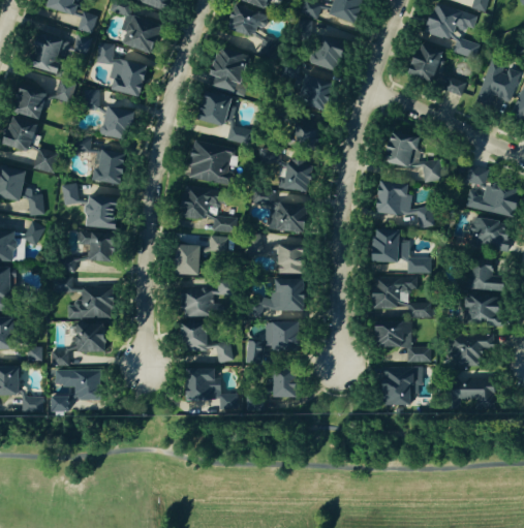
[(47,0),(44,6),(72,16),(76,0),(47,0)]
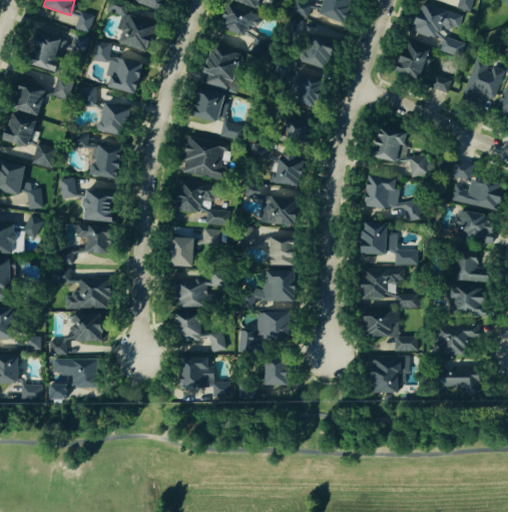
[(159,10),(162,0),(133,0),(133,2),(159,10)]
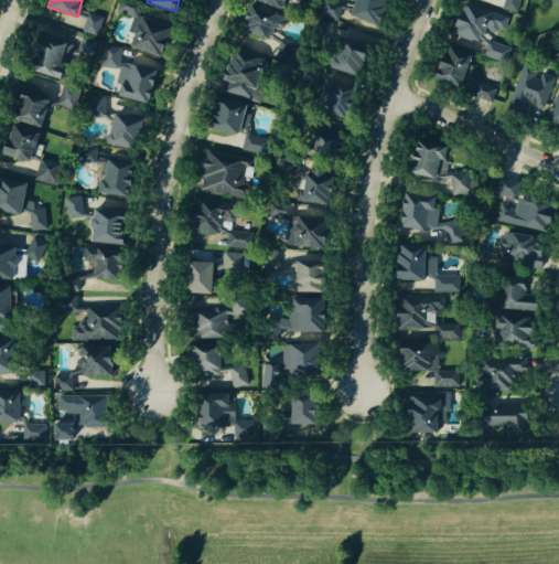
[(253,0),(253,1),(288,9),(289,0),(253,0)]
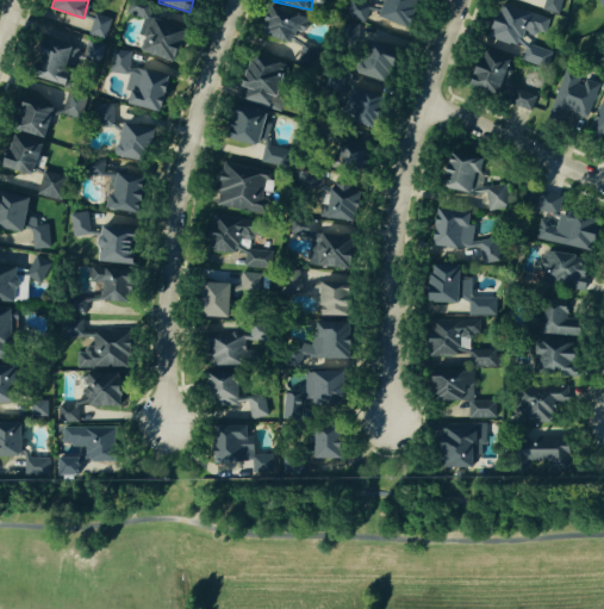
[(384,0),(380,19),(410,26),(416,0),(384,0)]
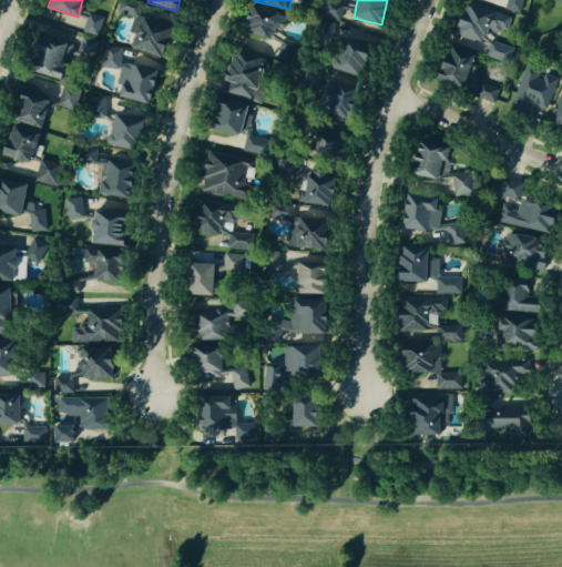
[(510,0),(509,10),(525,13),(528,0),(510,0)]
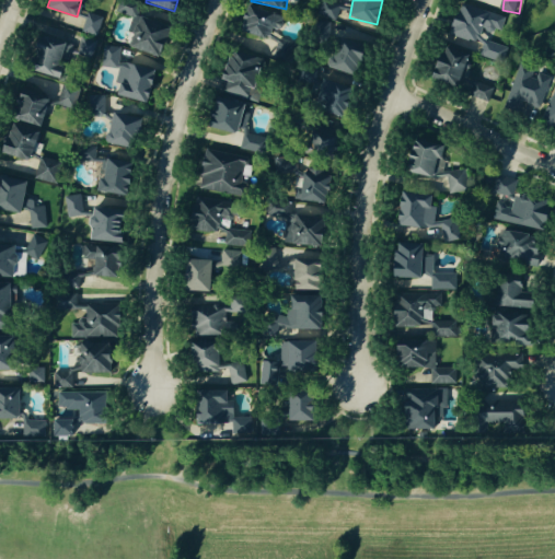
[(342,7),(325,1),(321,14),(338,20),(342,7)]
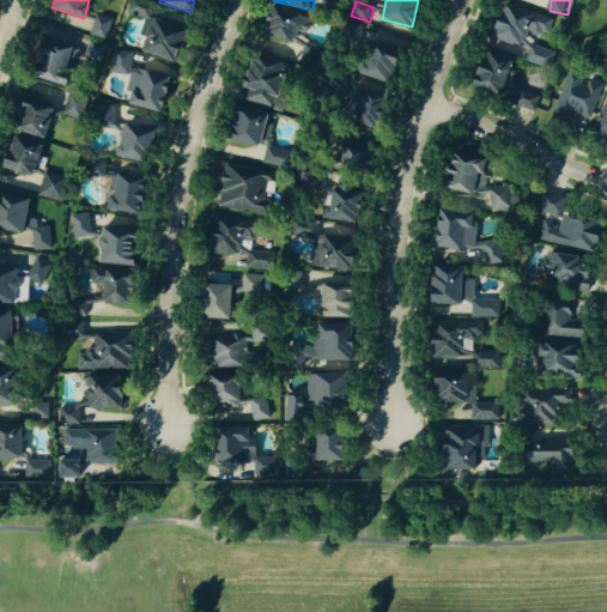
[(553,68),(559,53),(544,47),(553,20),(505,1),(490,44),(553,68)]
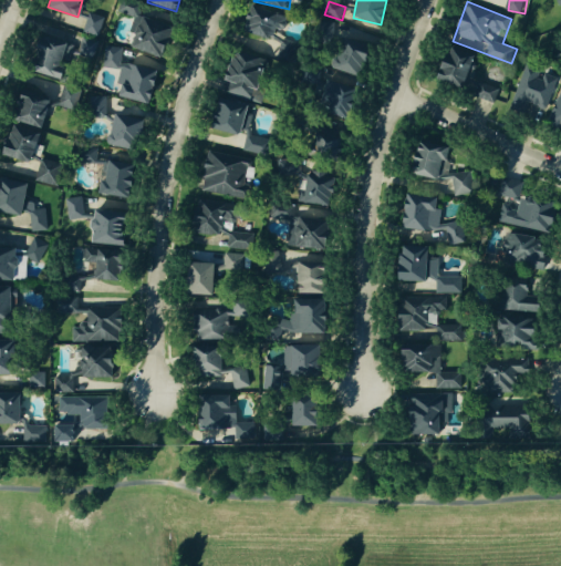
[(286,31),(290,17),(248,6),(241,34),(272,42),(276,28),(286,31)]
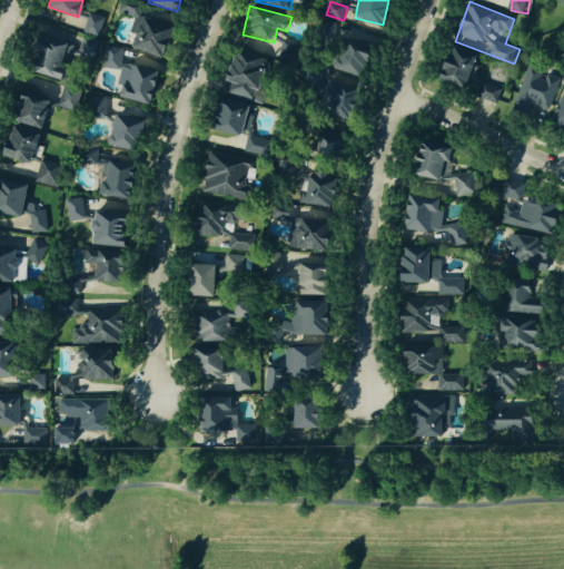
[(108,17),(91,13),(87,31),(104,36),(108,17)]
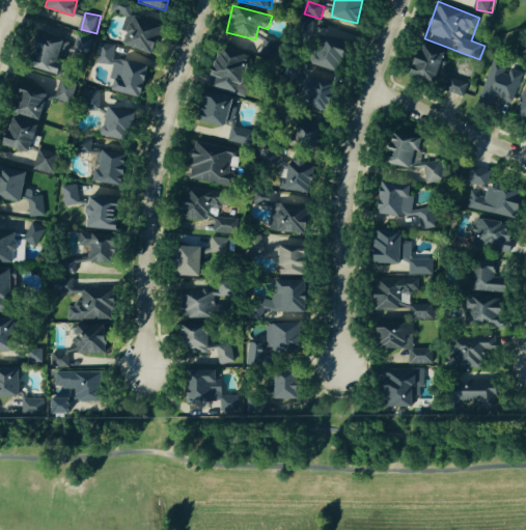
[(120,42),(148,54),(161,26),(133,14),(120,42)]
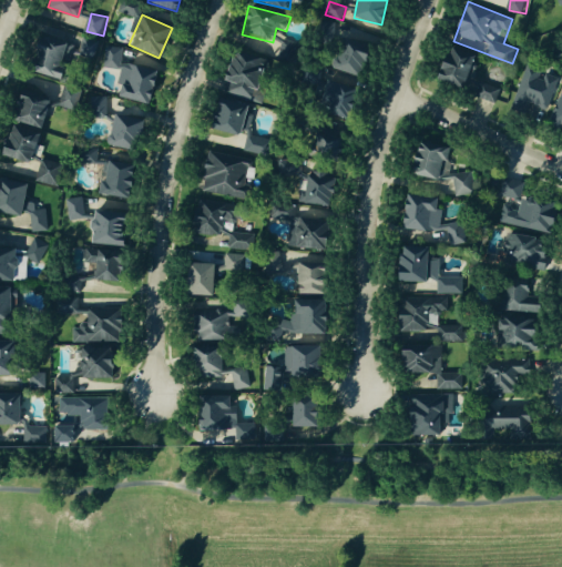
[(77,57),(78,30),(48,29),(48,32),(34,32),(34,49),(39,49),(38,72),(64,73),(64,57),(77,57)]
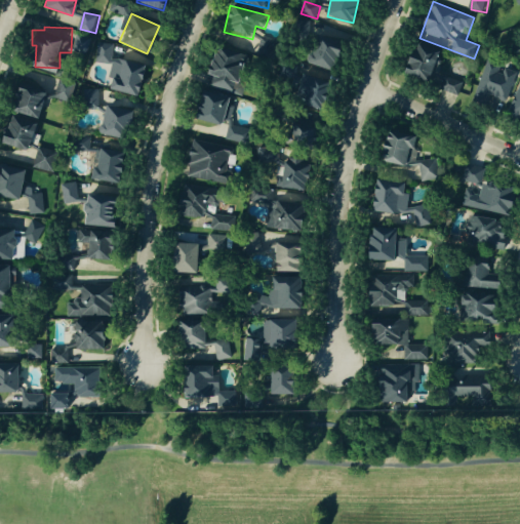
[(341,40),(313,34),(307,64),(334,70),(341,40)]
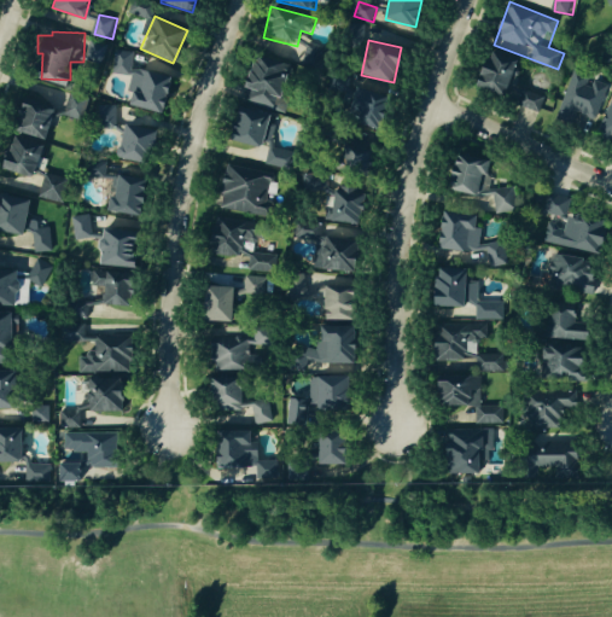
[(110,46),(92,41),(86,63),(104,68),(110,46)]
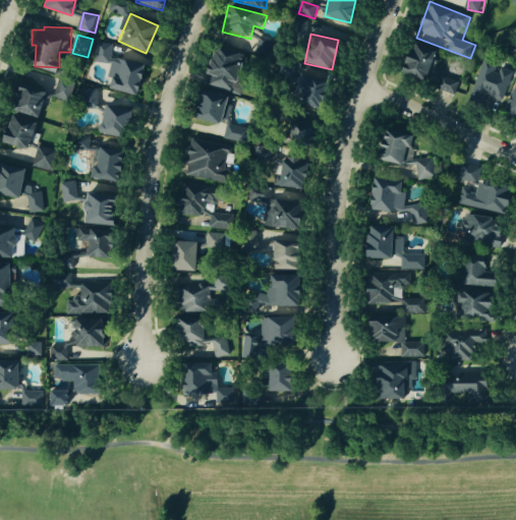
[(112,63),(114,45),(101,43),(98,61),(112,63)]
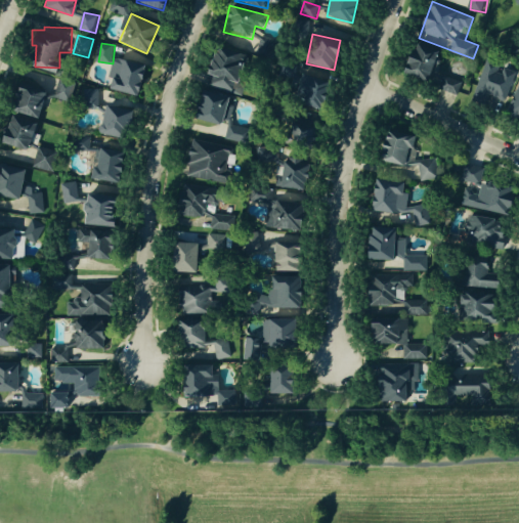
[(403,74),(436,82),(443,51),(411,43),(403,74)]
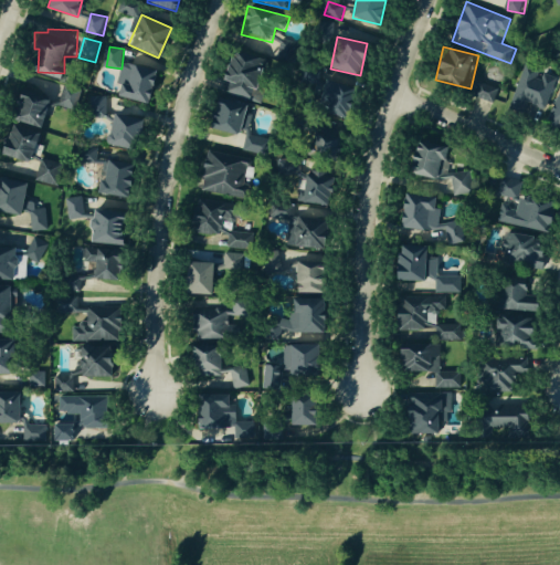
[(262,54),(230,51),(226,81),(233,82),(232,96),(257,98),(262,54)]
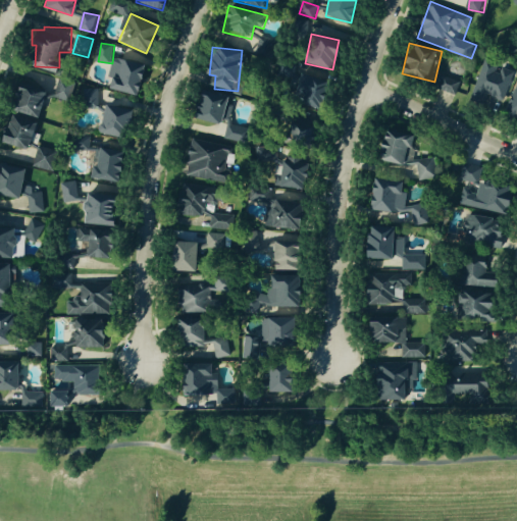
[(146,64),(115,57),(107,88),(138,96),(146,64)]
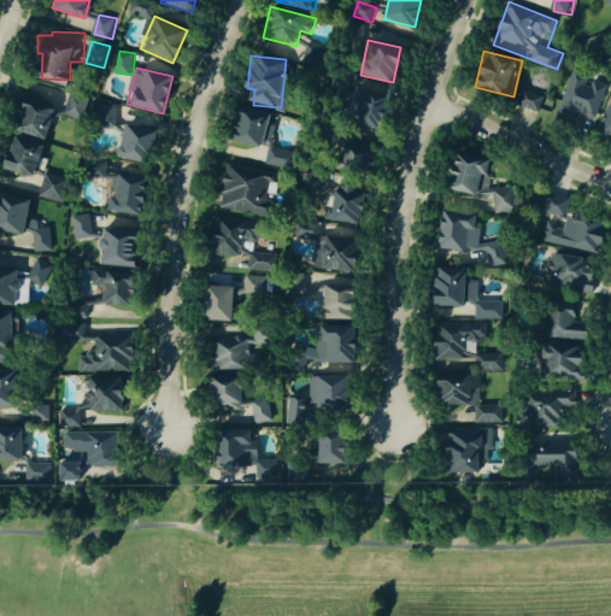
[(610,86),(575,72),(557,118),(575,125),(580,111),(598,118),(610,86)]
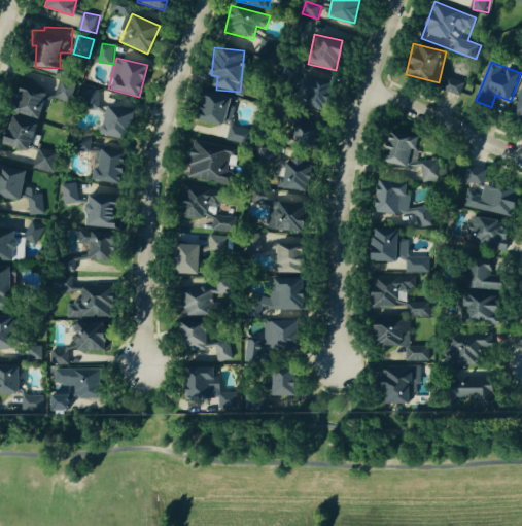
[(466,81),(447,78),(445,92),(463,96),(466,81)]
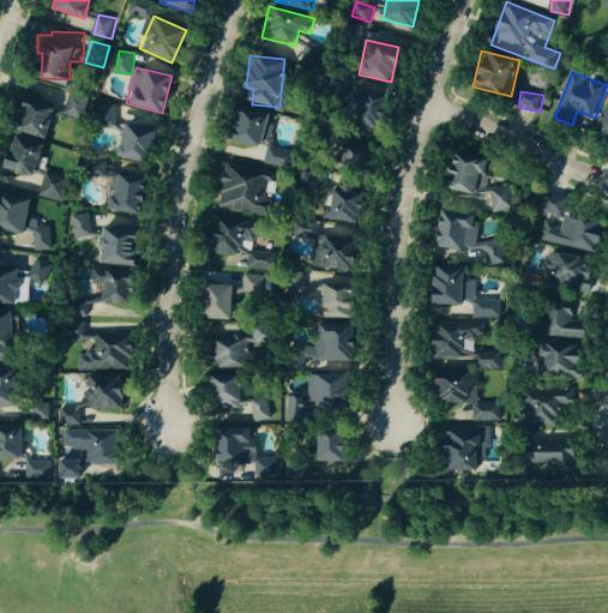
[(64,114),(85,120),(92,100),(71,92),(64,114)]
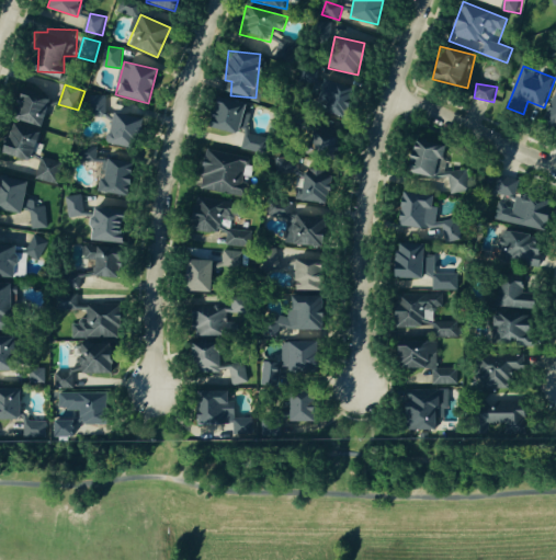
[(343,101),(347,101),(348,87),(325,84),(321,109),(342,111),(343,101)]
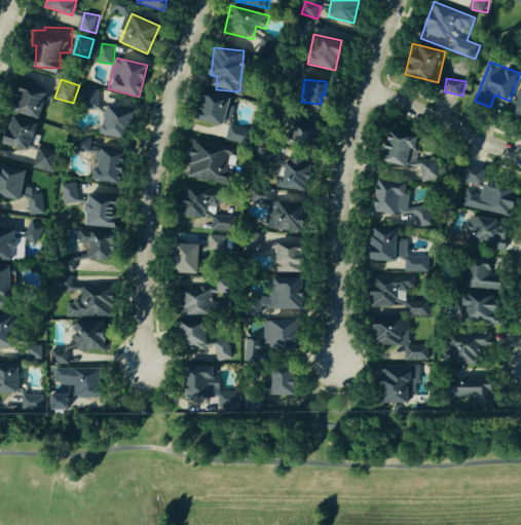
[(9,110),(37,119),(46,90),(20,81),(9,110)]
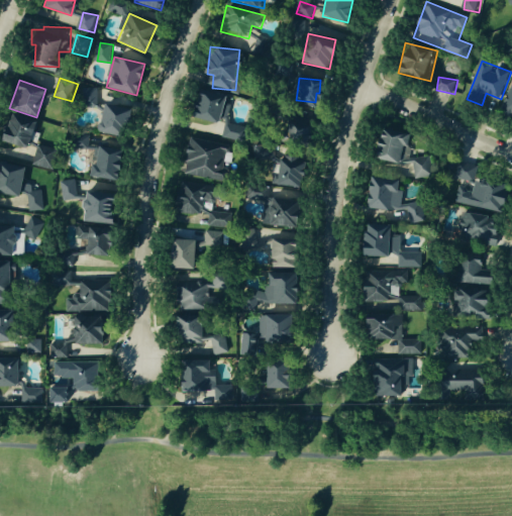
[(99,105),(99,88),(87,87),(86,105),(99,105)]
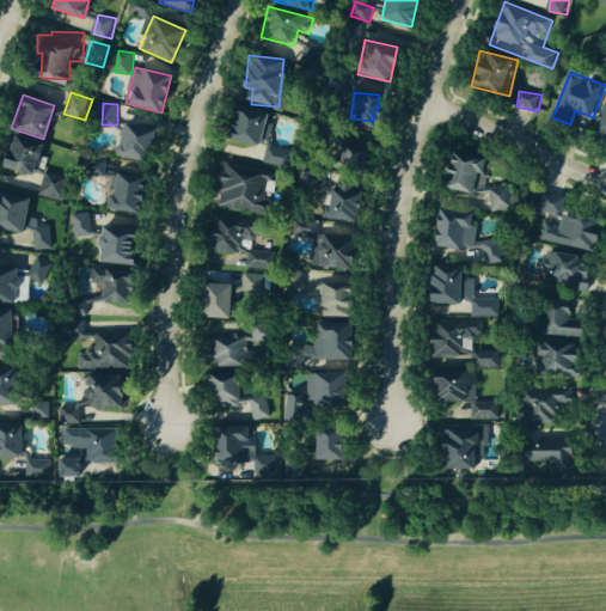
[(227,139),(259,147),(265,123),(274,126),(277,114),(236,104),(227,139)]
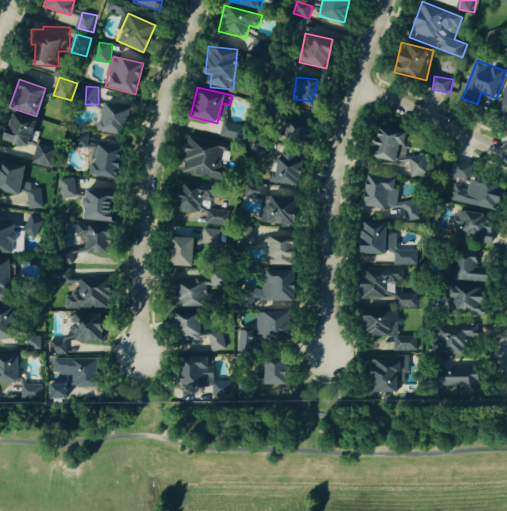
[(506,88),(496,110),(506,115),(506,88)]
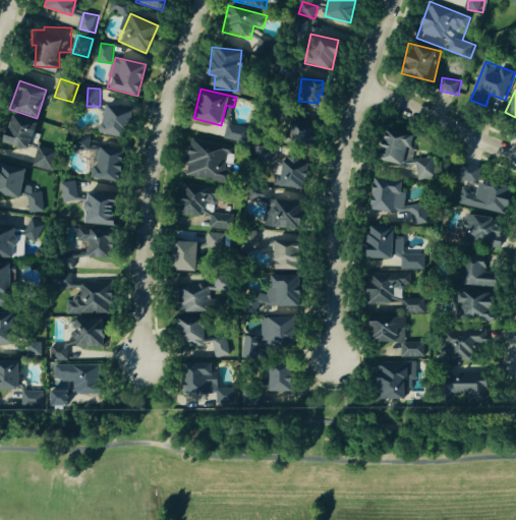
[(101,134),(129,135),(130,108),(101,107),(101,134)]
